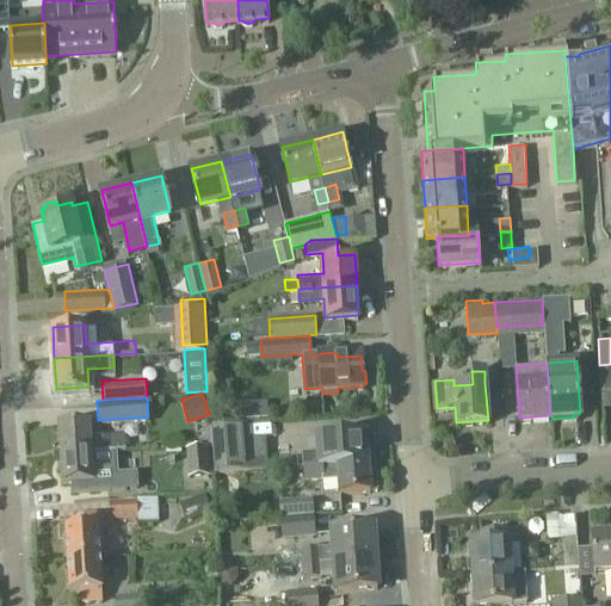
[(248,400),(236,400),(238,416),(250,416),(248,400)]
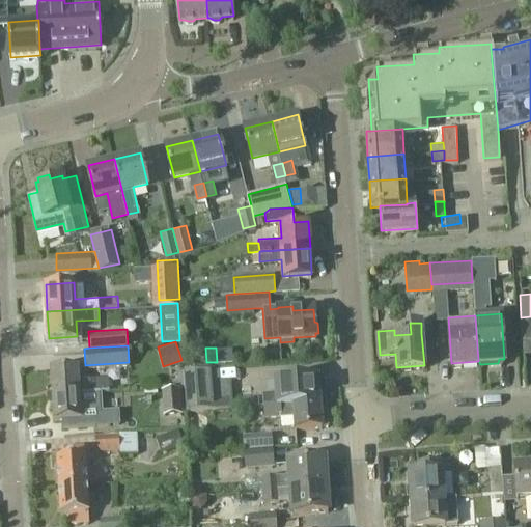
[(279,379),(278,359),(233,360),(233,381),(279,379)]
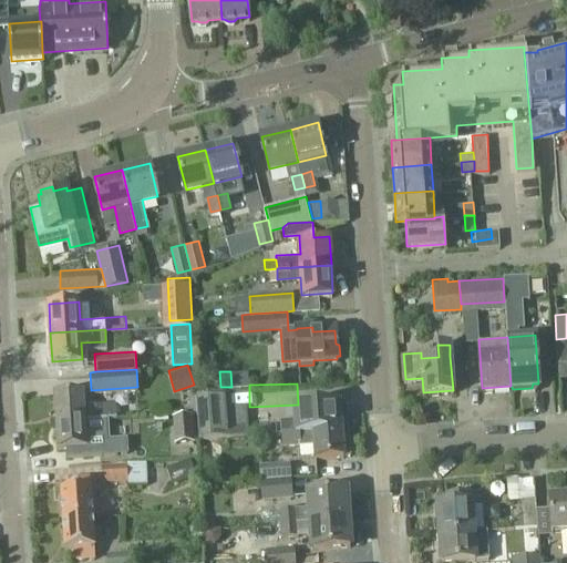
[(55,418),(116,415),(115,401),(84,403),(83,389),(54,391),(55,418)]
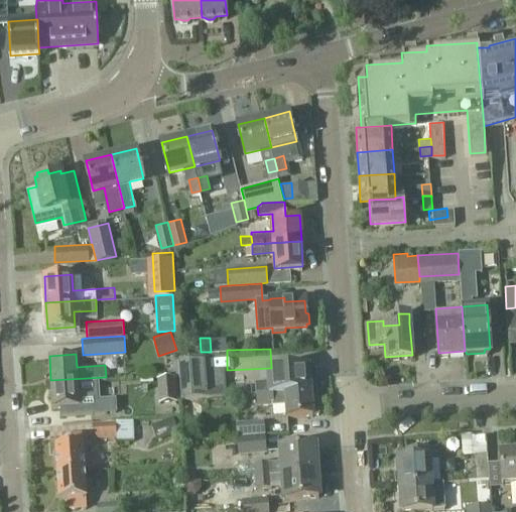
[(208,355),(178,357),(180,397),(212,395),(208,355)]
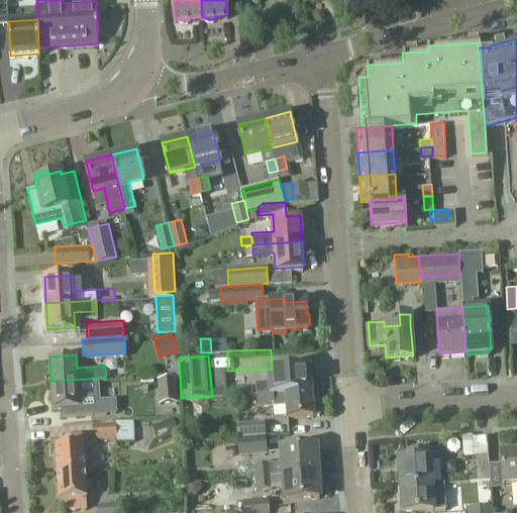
[(257,393),(311,390),(310,365),(285,367),(286,380),(256,382),(257,393)]
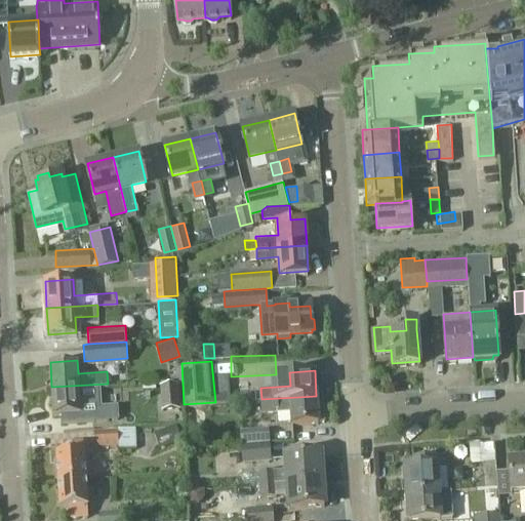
[(177,381),(161,382),(162,406),(178,405),(177,381)]
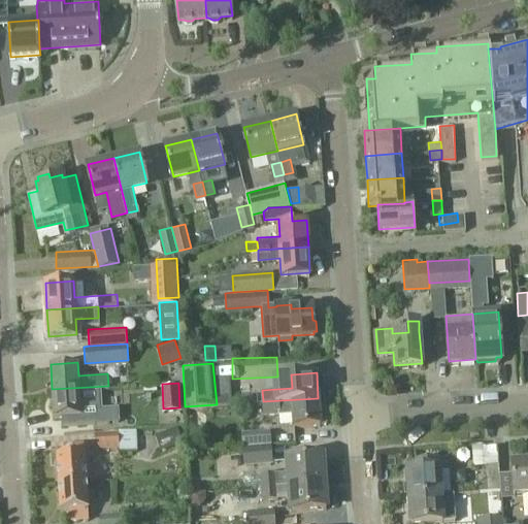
[(108,386),(52,389),(54,415),(80,413),(79,399),(109,397),(108,386)]
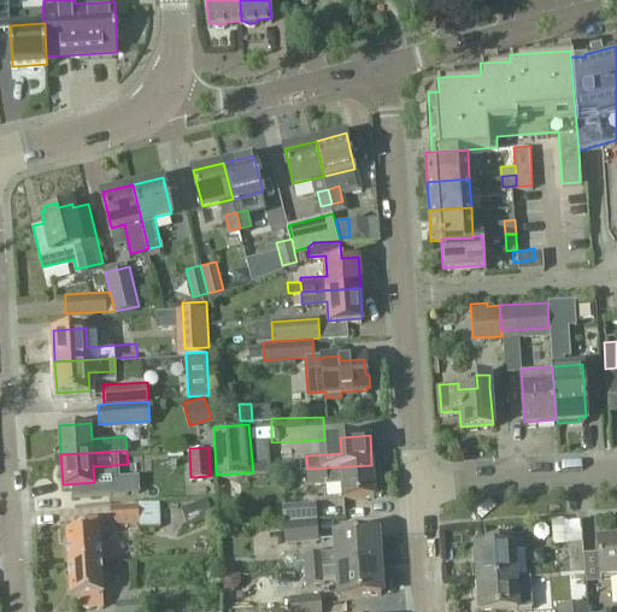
[(371,465),(307,469),(309,483),(342,481),(344,496),(374,494),(371,465)]
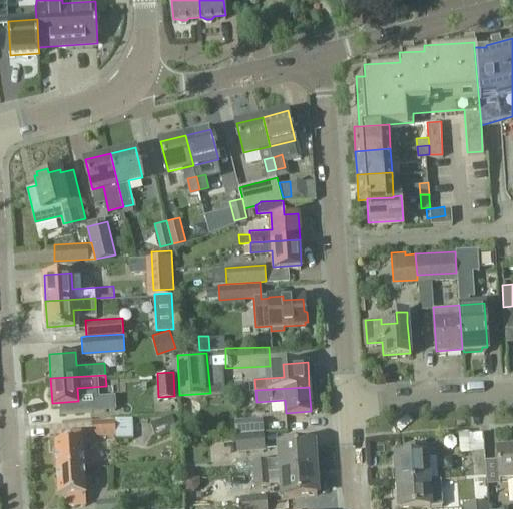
[(156,433),(175,426),(171,413),(151,421),(156,433)]
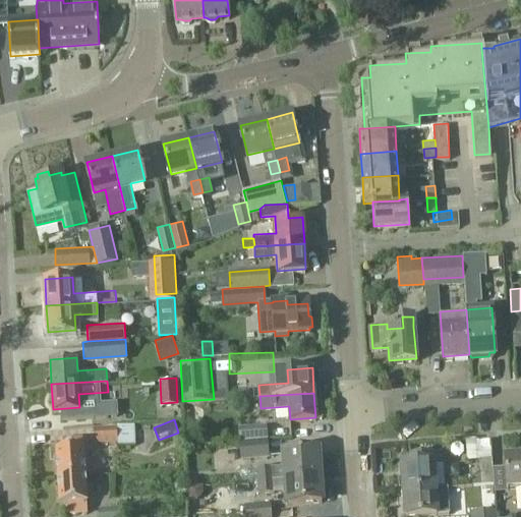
[(116,421),(93,422),(94,439),(117,438),(117,444),(134,443),(133,420),(116,421)]
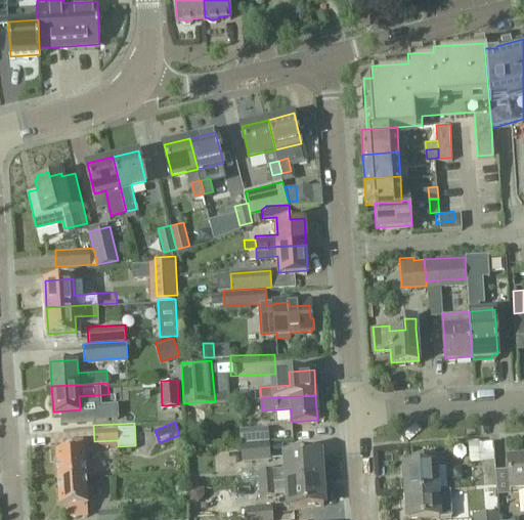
[(241,440),(269,438),(269,424),(239,426),(241,440)]
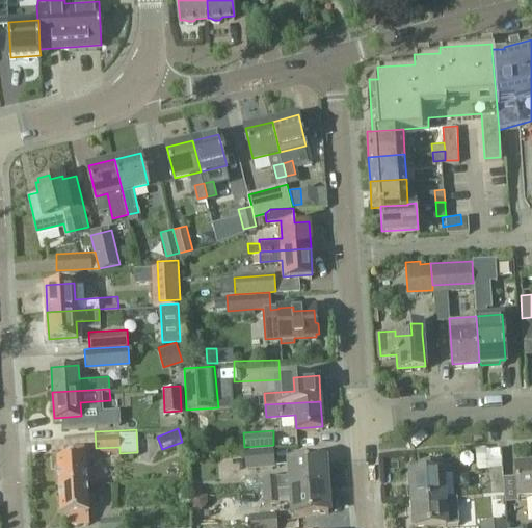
[(59,484),(87,482),(84,444),(65,445),(65,455),(57,456),(59,484)]
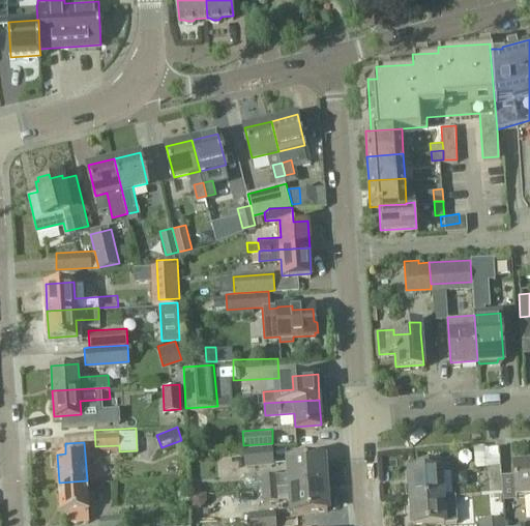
[(272,443),(243,445),(244,464),(273,462),(272,443)]
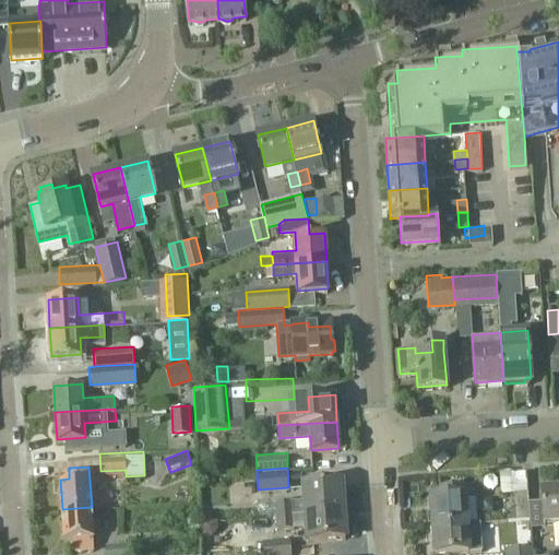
[(210,476),(210,486),(230,486),(230,477),(210,476)]
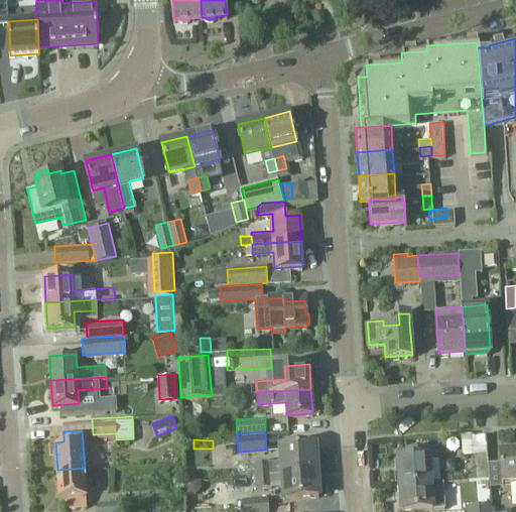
[(255,473),(270,472),(282,471),(316,469),(314,442),(280,445),(281,459),(255,460),(255,473)]
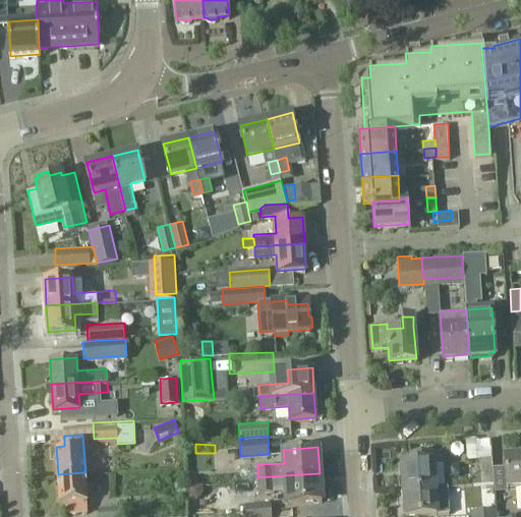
[(432,450),(408,452),(409,461),(401,461),(403,487),(435,485),(432,450)]
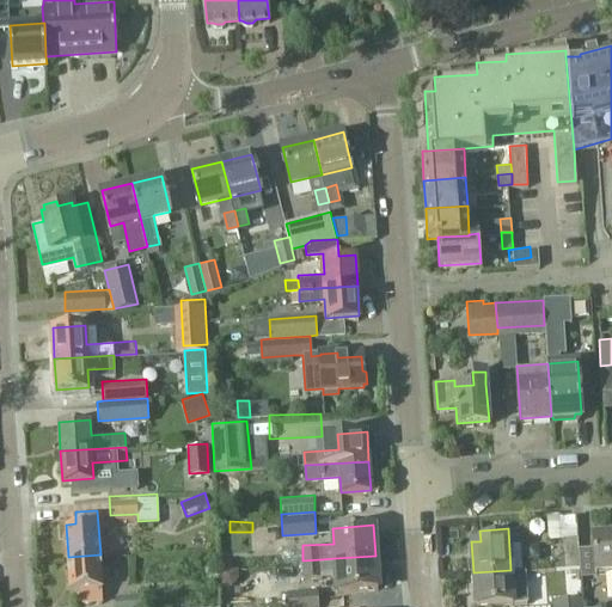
[(611,531),(592,533),(593,546),(579,547),(580,565),(580,575),(595,574),(595,571),(611,569),(611,531)]
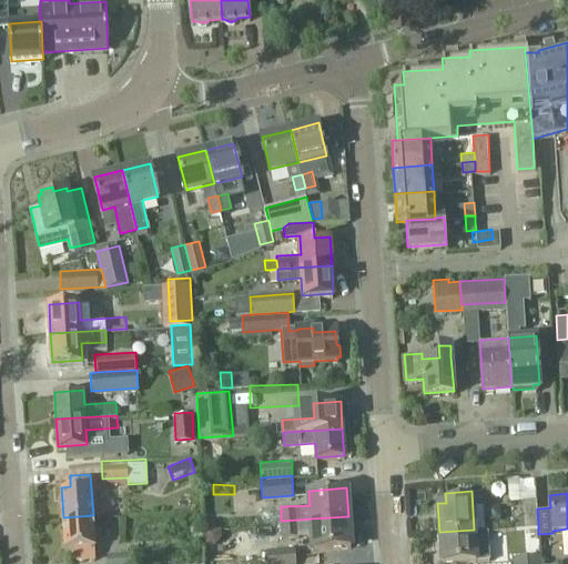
[(538,525),(537,509),(536,495),(523,496),(525,525),(538,525)]
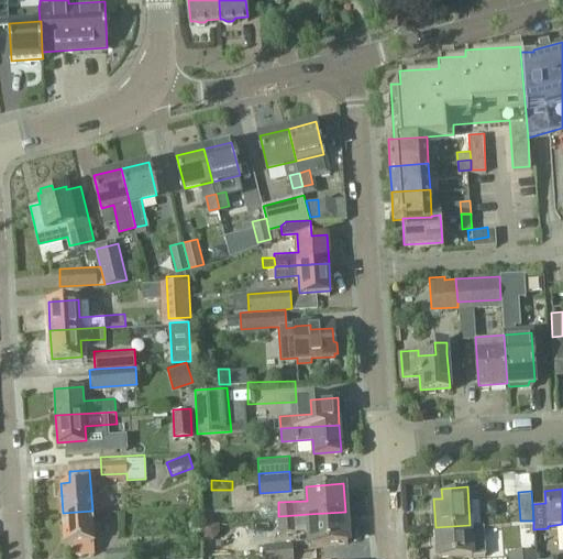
[(254,504),(253,522),(268,522),(268,504),(254,504)]
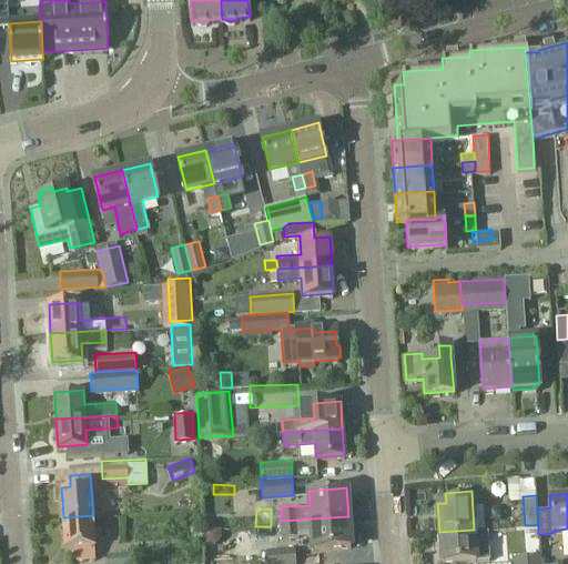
[(93,515),(63,517),(64,546),(95,544),(93,515)]
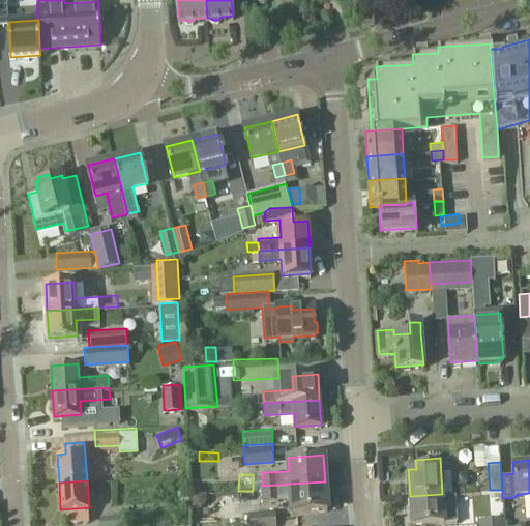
[(325,481),(290,484),(291,510),(327,507),(325,481)]
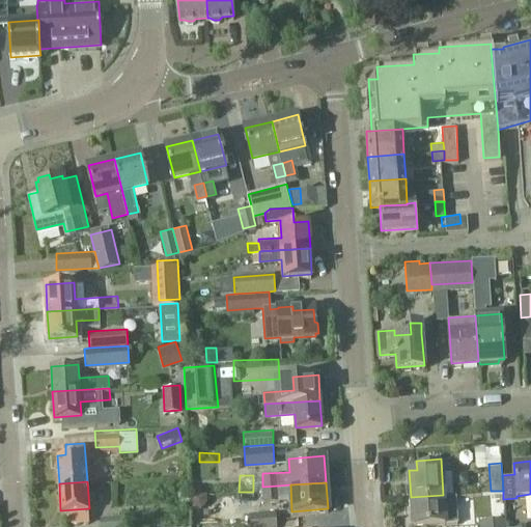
[(278,486),(262,487),(263,500),(279,499),(278,486)]
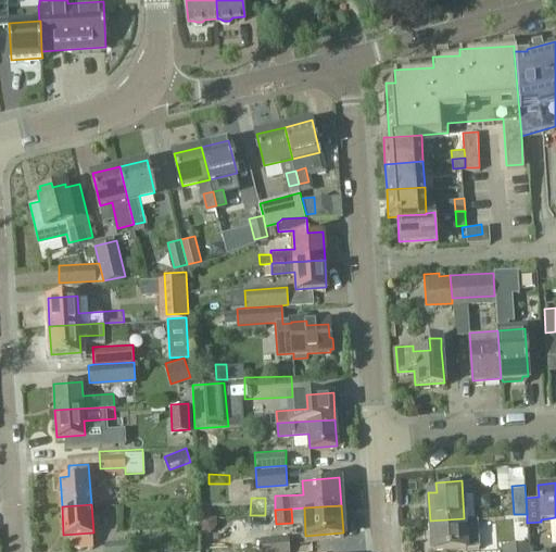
[(478,517),(464,518),(430,521),(432,549),(480,546),(478,517)]
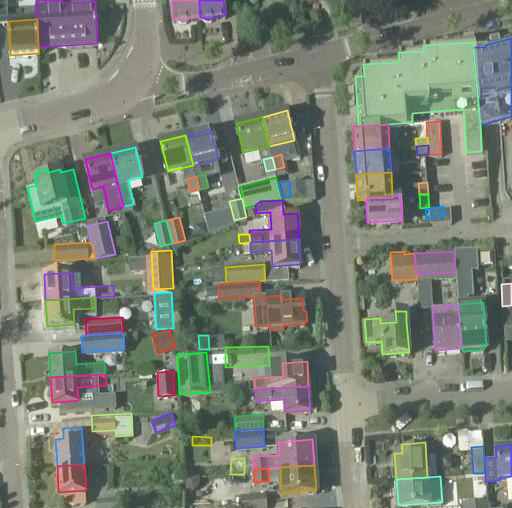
[(482,482),(467,482),(467,493),(481,493),(482,482)]
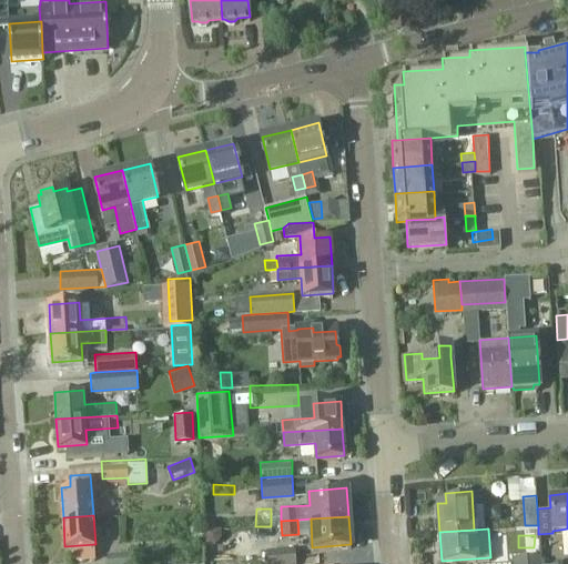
[(267,563),(295,563),(294,546),(266,549),(267,563)]
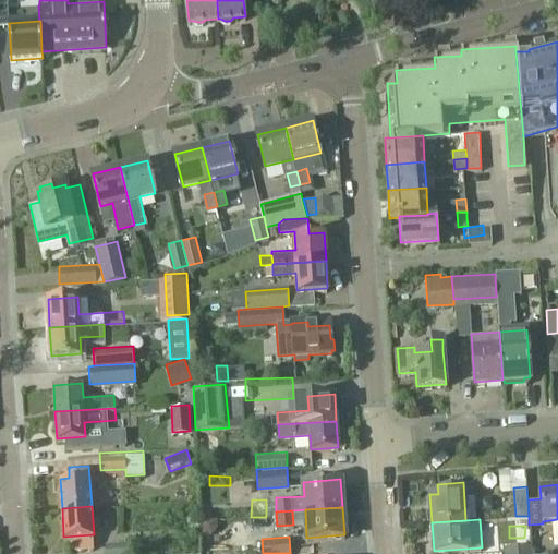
[(129,538),(107,540),(107,553),(130,551),(129,538)]
